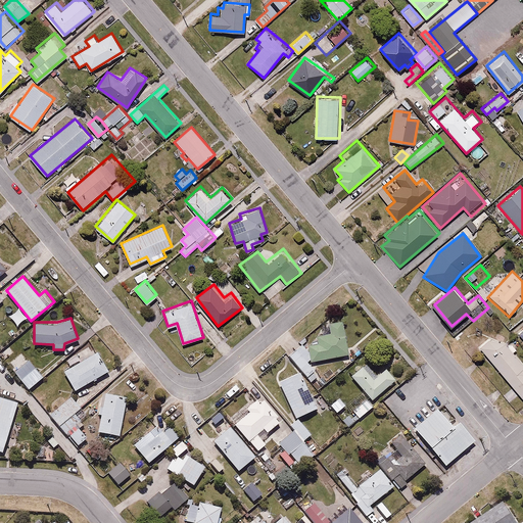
[(320,375),(307,362),(348,354),(343,321),(330,323),(332,332),(317,334),(318,341),(303,344),(289,357),(312,382),(320,375)]
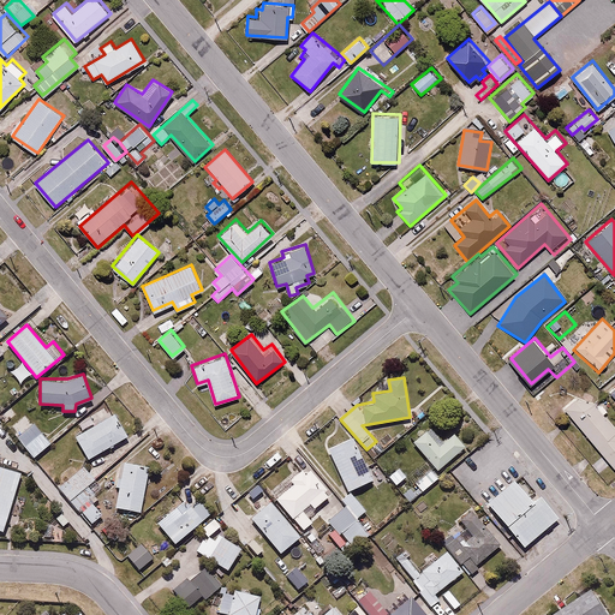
[(614,428),(584,390),(566,413),(614,469),(614,428)]
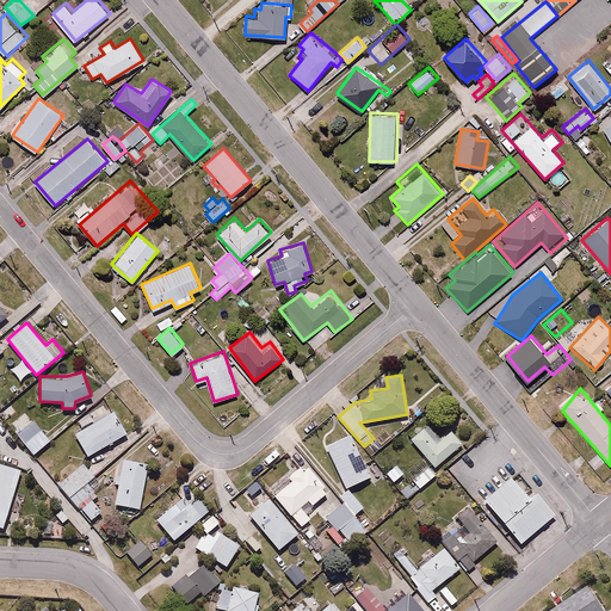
[(87,456),(128,432),(113,408),(73,432),(87,456)]
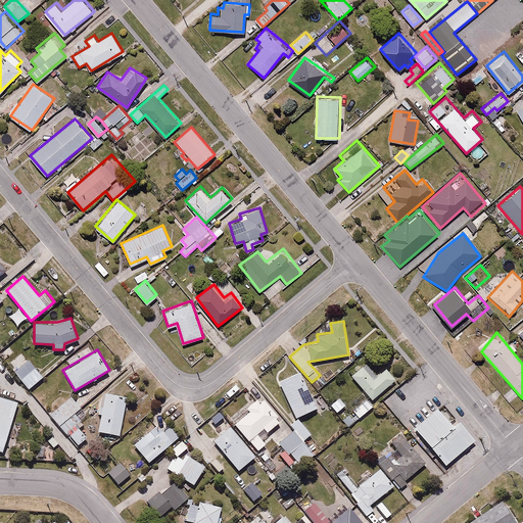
[(44,375),(30,358),(14,371),(29,388),(44,375)]
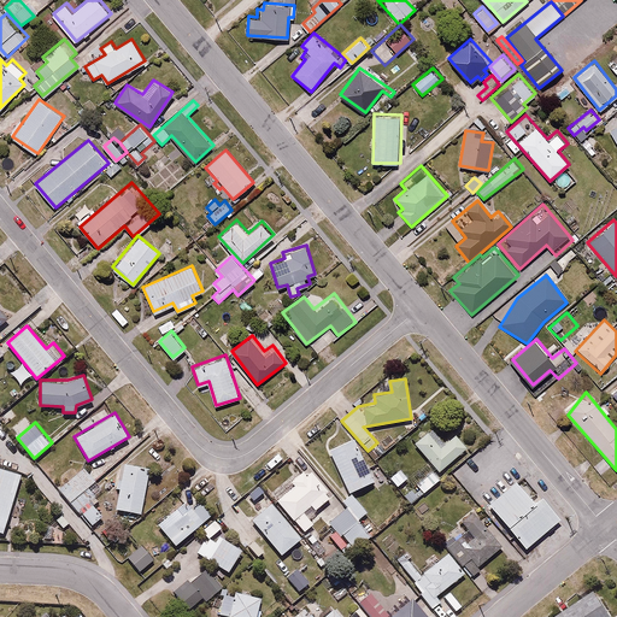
[(428,430),(415,441),(439,471),(469,446),(458,434),(442,447),(428,430)]
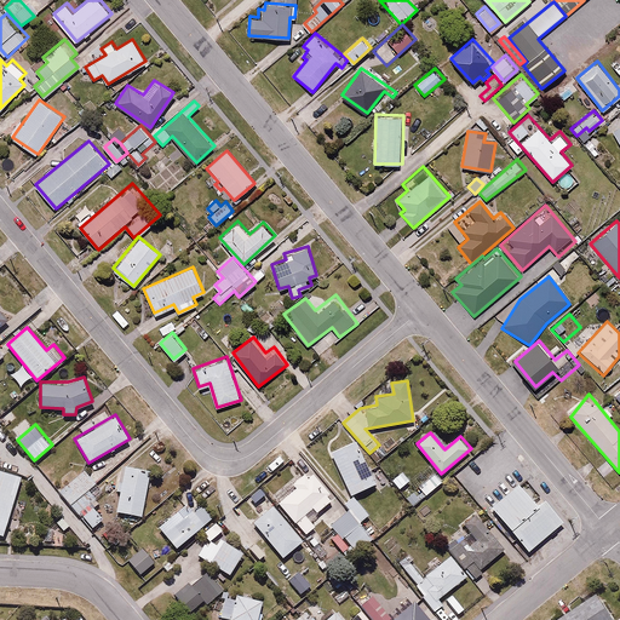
[(356,440),(332,449),(350,495),(375,484),(356,440)]
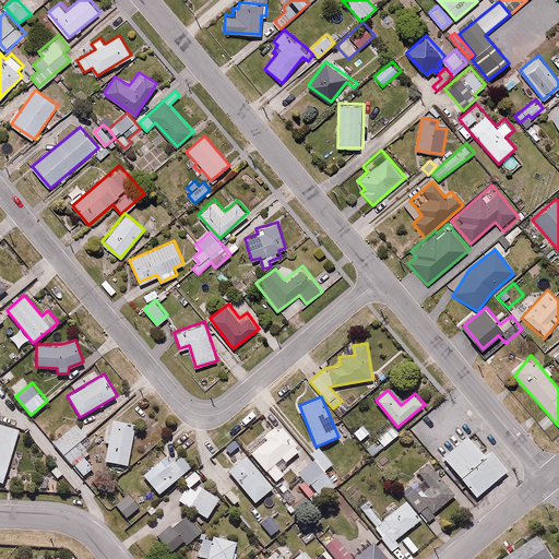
[(296,486),(312,503),(335,484),(324,472),(309,454),(278,419),(262,433),(266,438),(251,452),(276,482),(289,470),(300,483),(296,486)]
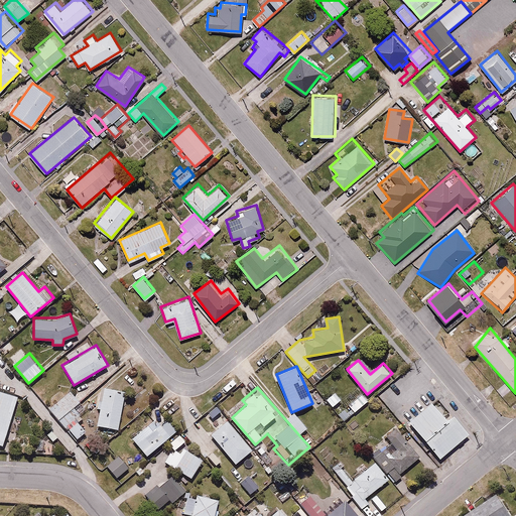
[(0,445),(3,446),(19,395),(0,389),(0,445)]
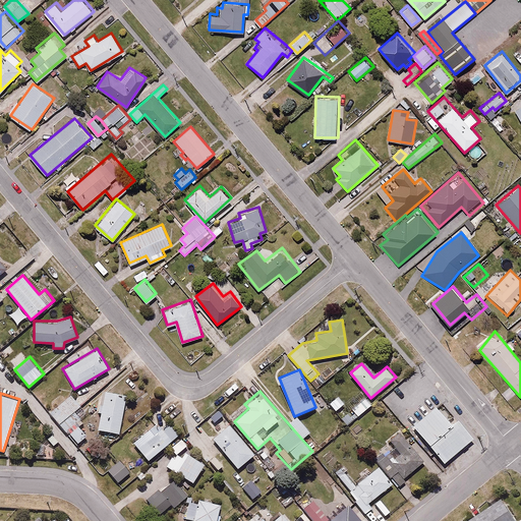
[(59,423),(80,405),(70,393),(49,411),(59,423)]
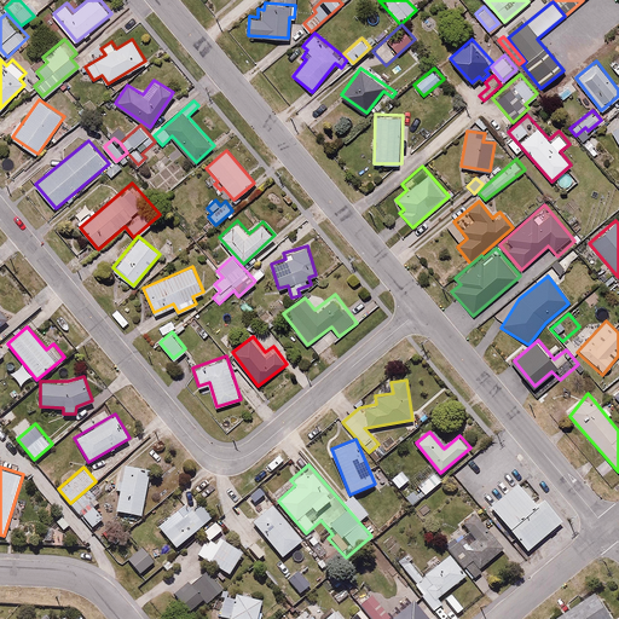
[(150,472),(125,468),(117,515),(143,519),(150,472)]
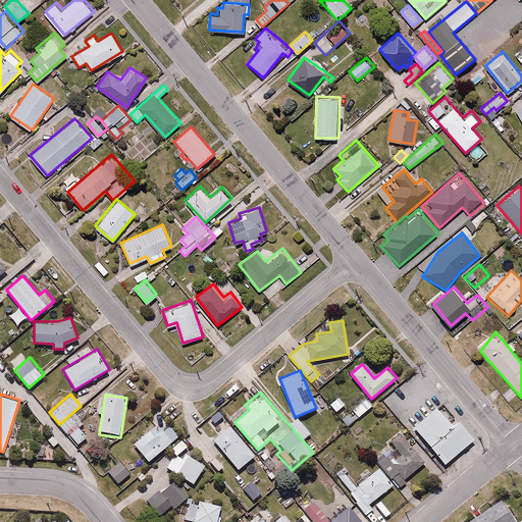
[(359,418),(373,405),(365,397),(351,409),(359,418)]
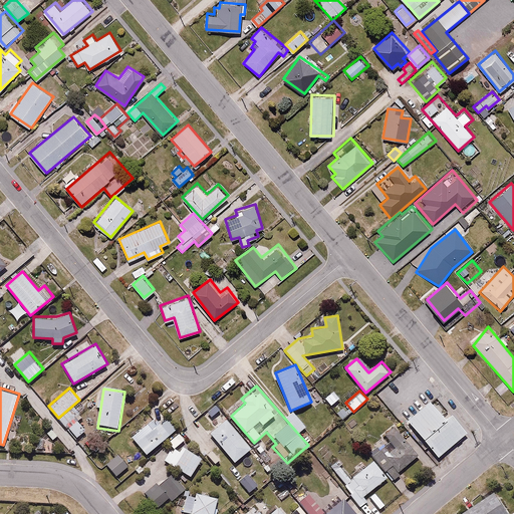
[(78,421),(89,411),(79,400),(58,418),(75,438),(86,430),(78,421)]
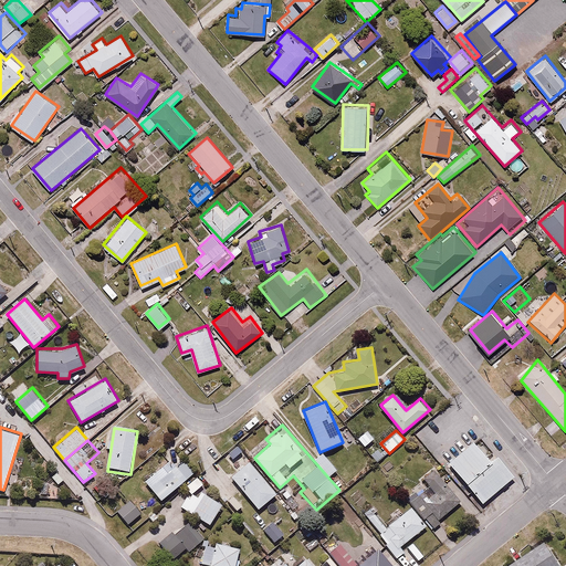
[(490,467),(471,444),(447,464),(482,506),(513,480),(496,461),(490,467)]
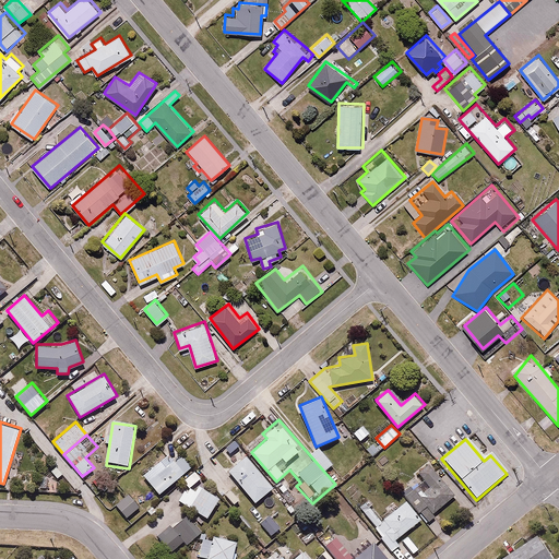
[(161,494),(192,465),(174,445),(151,465),(157,473),(149,480),(161,494)]
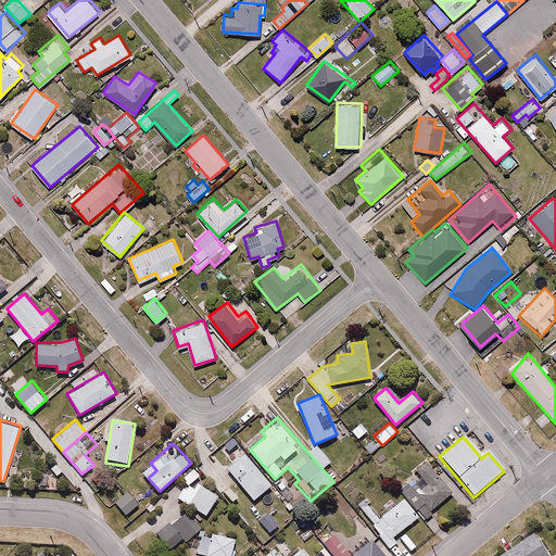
[(316,444),(307,452),(323,469),(331,462),(316,444)]
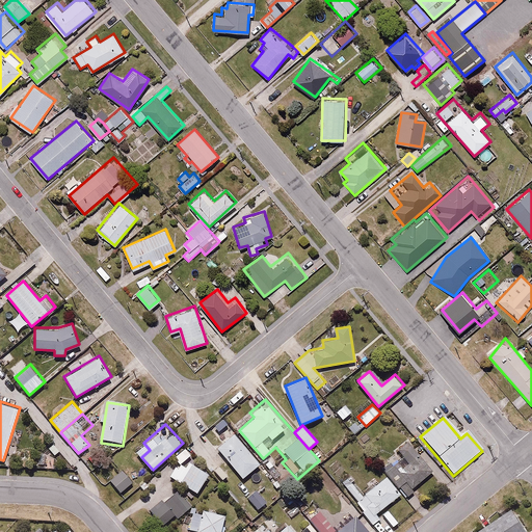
[(235,433),(218,448),(243,478),(260,464),(235,433)]
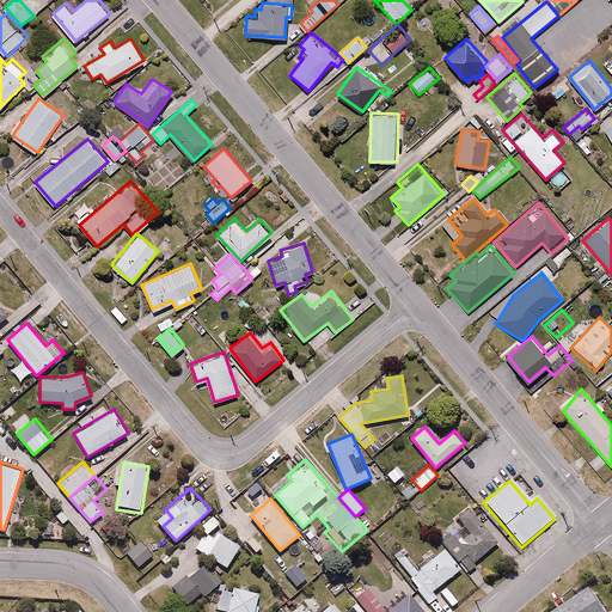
[(497,542),(469,507),(438,533),(465,568),(497,542)]
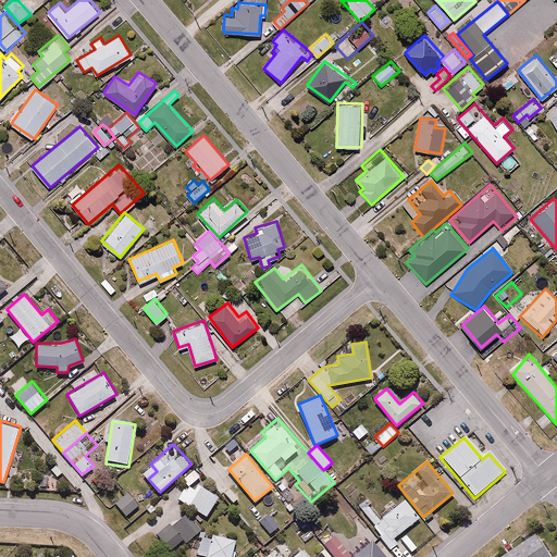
[(201,477),(194,467),(181,478),(185,483),(176,496),(207,517),(221,495),(197,480),(201,477)]
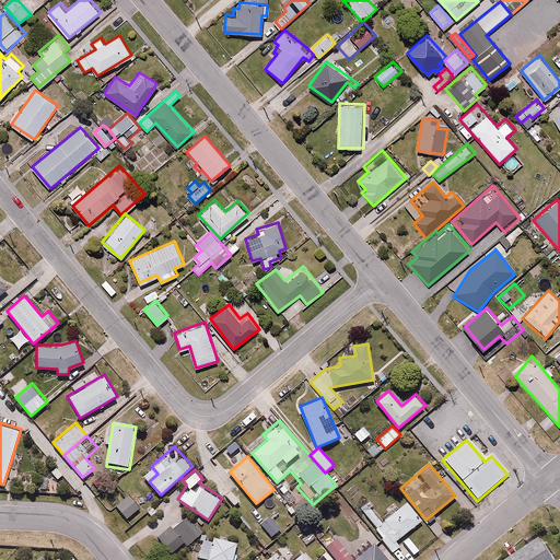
[(127,518),(140,509),(129,493),(115,504),(127,518)]
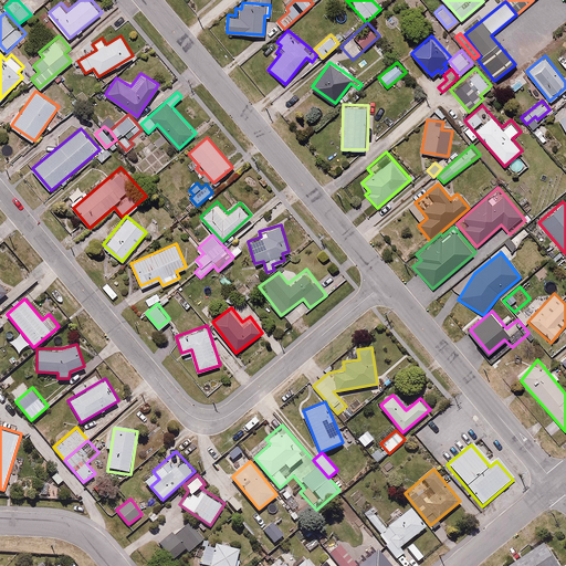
[(401,545),(426,525),(411,506),(404,513),(399,507),(389,515),(394,520),(387,524),(375,509),(364,517),(397,558),(406,552),(401,545)]
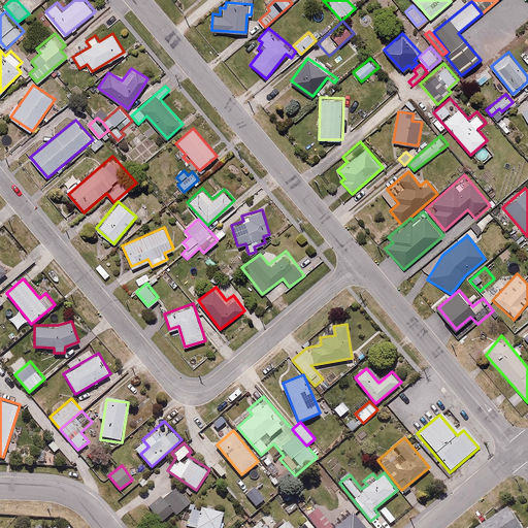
[(255,487),(245,495),(256,506),(265,499),(255,487)]
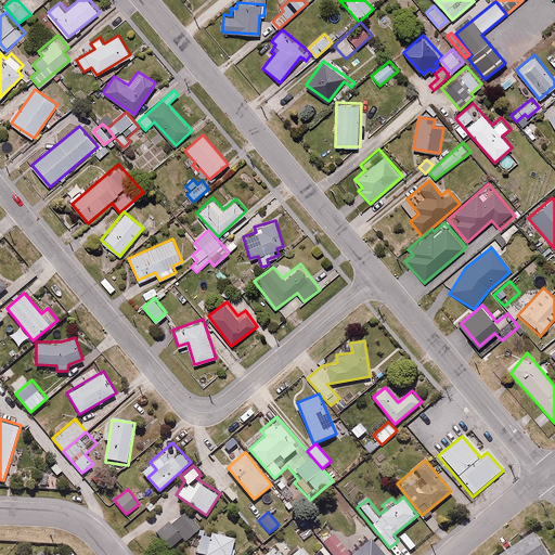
[(384,554),(366,532),(347,549),(332,529),(320,539),(326,546),(333,554),(384,554)]
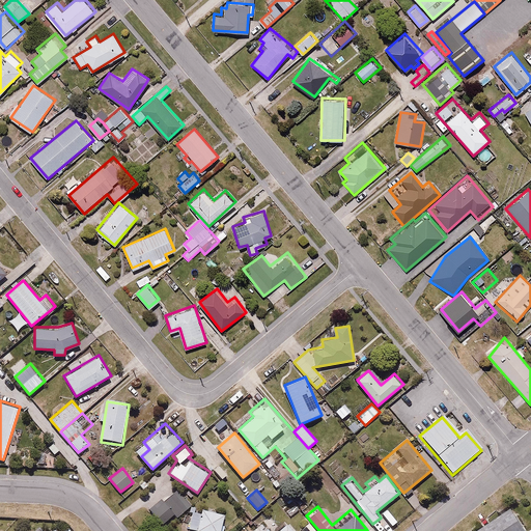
[(220,530),(224,513),(192,508),(188,530),(220,530)]
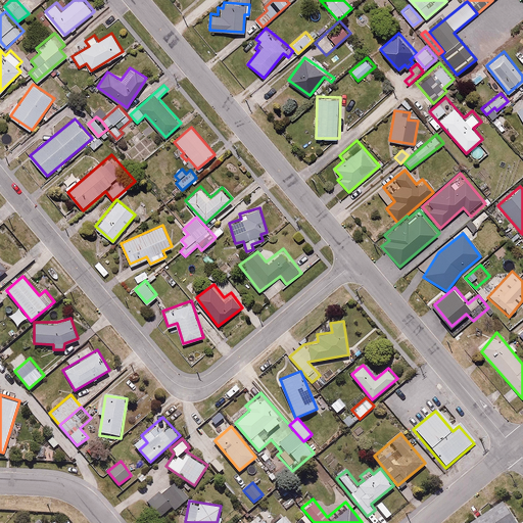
[(517,522),(504,503),(472,522),(517,522)]
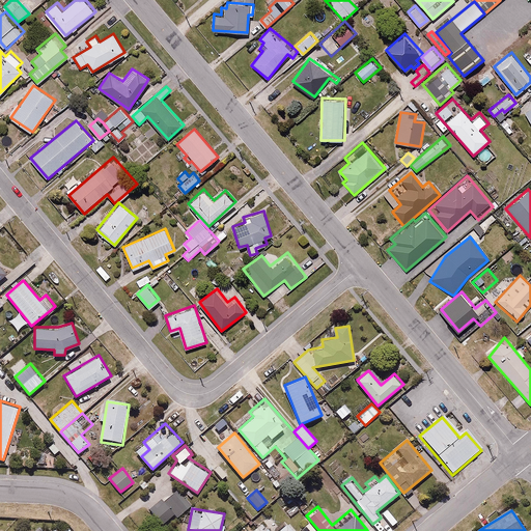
[(271,515),(257,526),(261,530),(318,530),(312,523),(302,530),(296,530),(288,521),(280,528),(271,515)]
